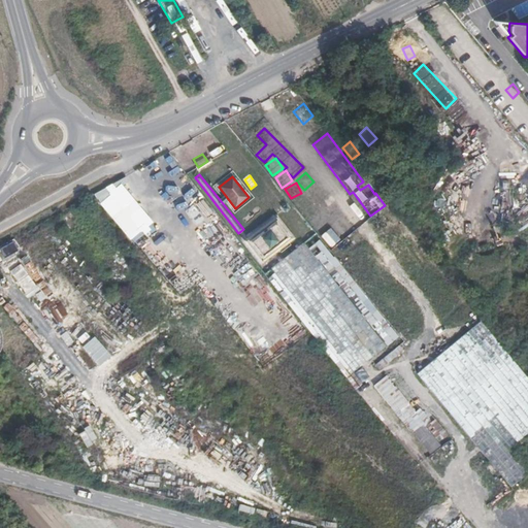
[(312,200),(323,195),(318,185),(307,191),(312,200)]
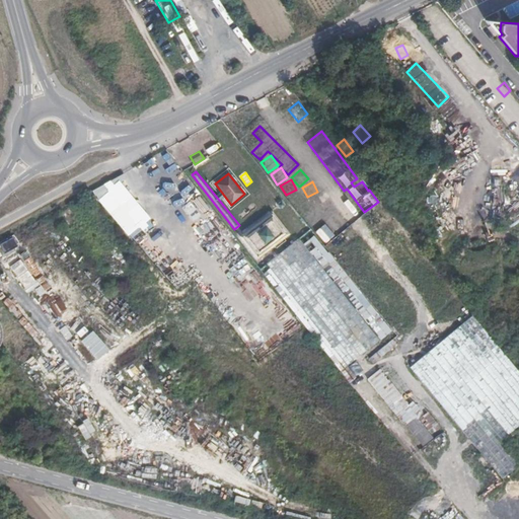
[(296,207),(306,201),(300,191),(290,197),(296,207)]
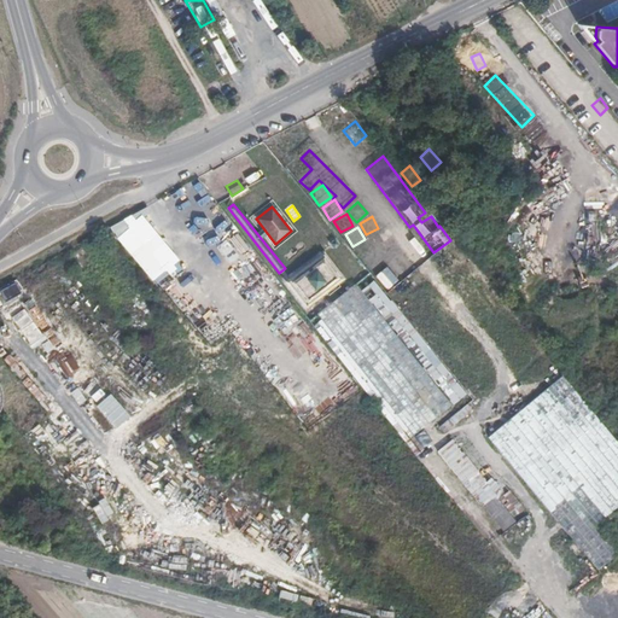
[(371,239),(379,250),(390,242),(382,231),(371,239)]
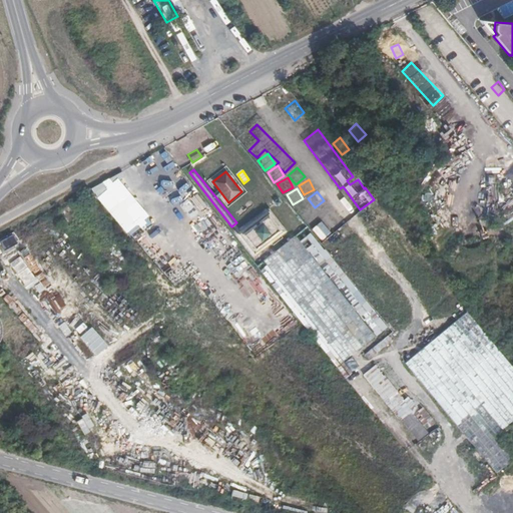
[(305,200),(296,207),(303,216),(312,209),(305,200)]
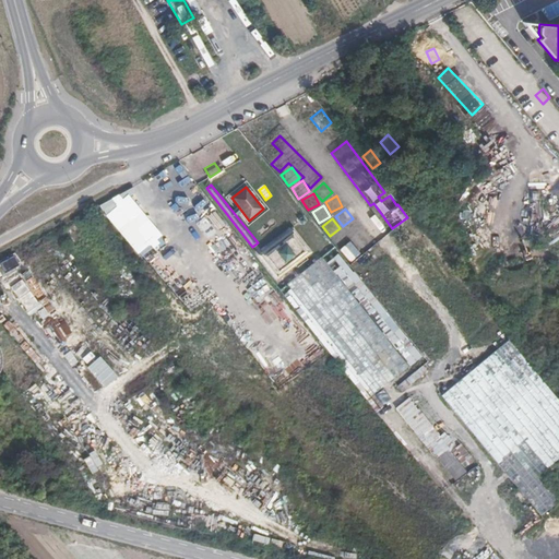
[(355,221),(345,228),(354,238),(363,230),(355,221)]
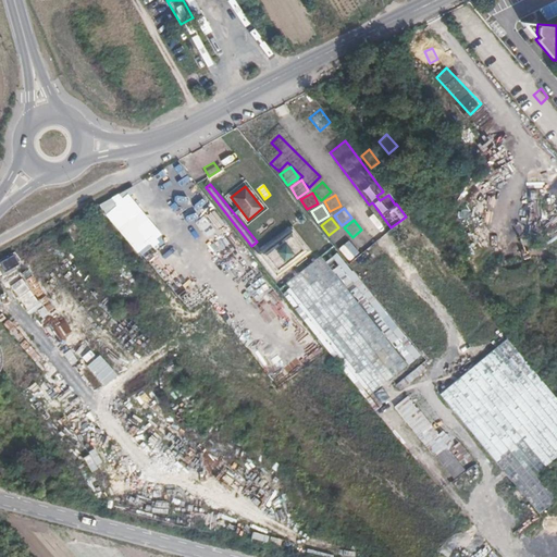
[(292,226),(282,235),(285,239),(292,235),(304,249),(297,255),(301,259),(311,251),(292,226)]
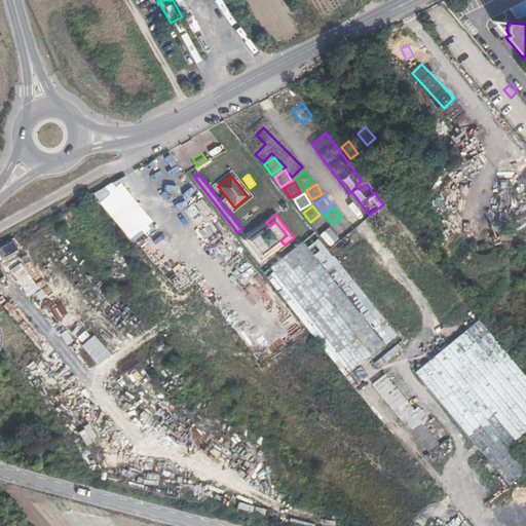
[(320,234),(330,227),(324,218),(313,224),(320,234)]
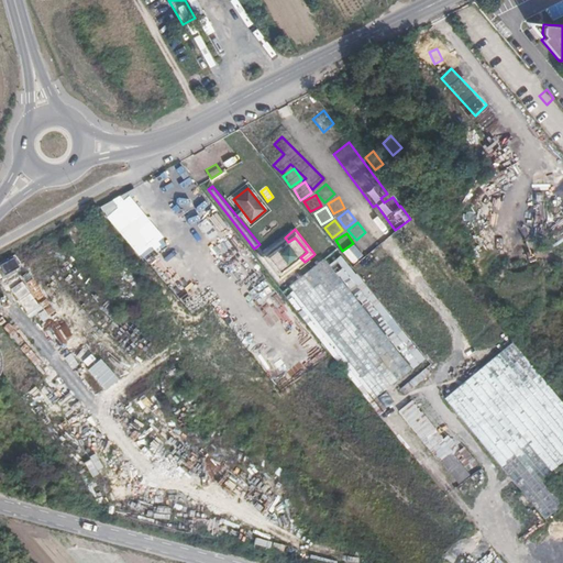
[(359,243),(366,253),(376,245),(368,235),(359,243)]
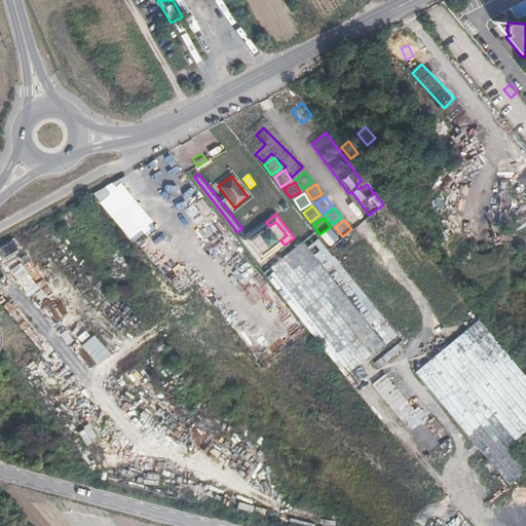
[(266,222),(242,239),(260,263),(285,245),(280,240),(262,255),(251,240),(269,226),(266,222)]
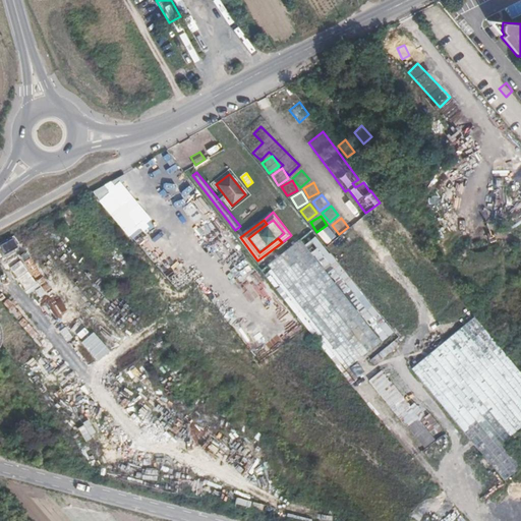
[(273,220),(267,224),(248,238),(259,252),(278,238),(284,233),(273,220)]
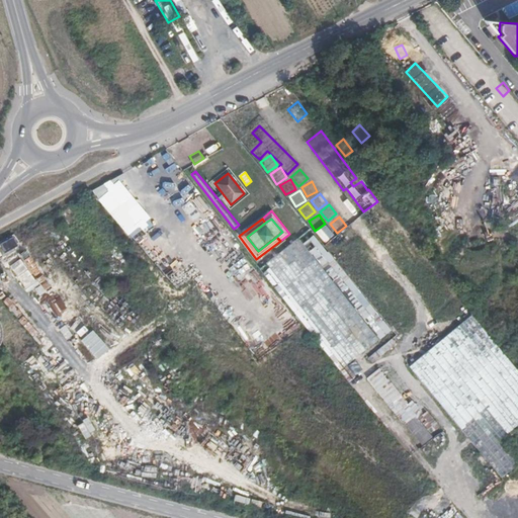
[(326,243),(335,236),(327,226),(318,233),(326,243)]
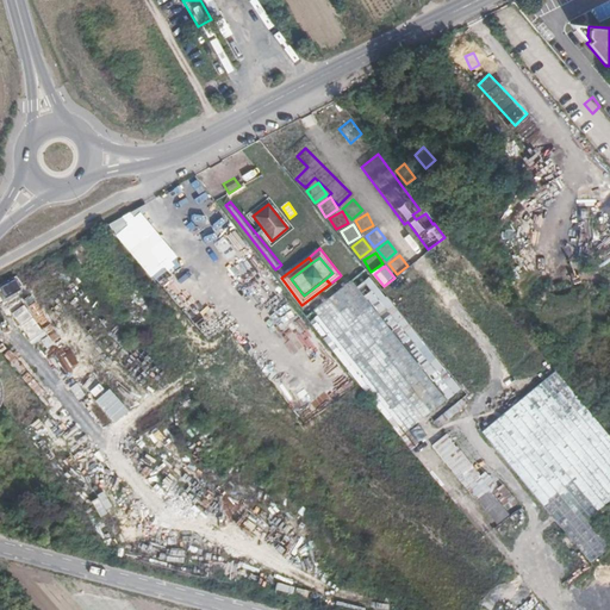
[(363,272),(306,317),(410,449),(418,443),(408,430),(459,390),(363,272)]
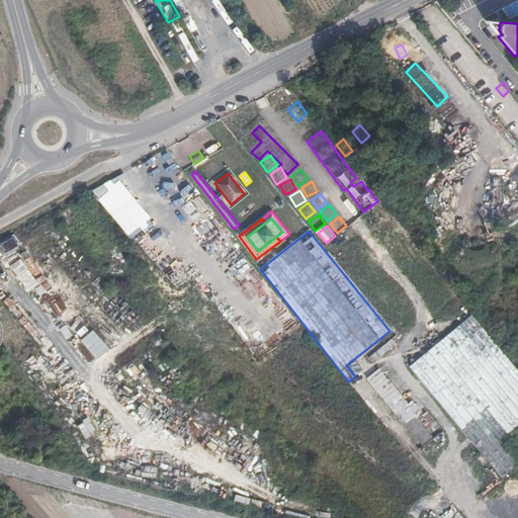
[(115,253),(105,257),(113,274),(123,270),(115,253)]
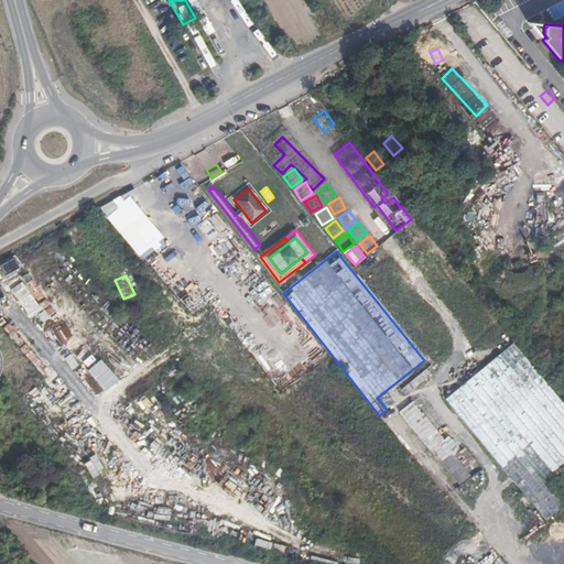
[(445,400),(545,521),(563,505),(563,503),(544,479),(563,462),(563,403),(513,343),(445,400)]
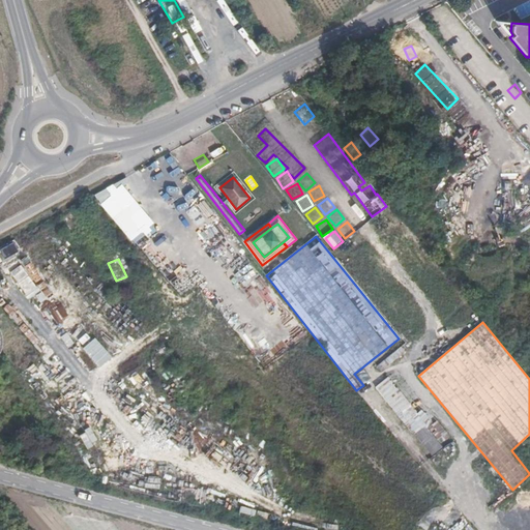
[(401,347),(377,366),(381,371),(405,352),(401,347)]
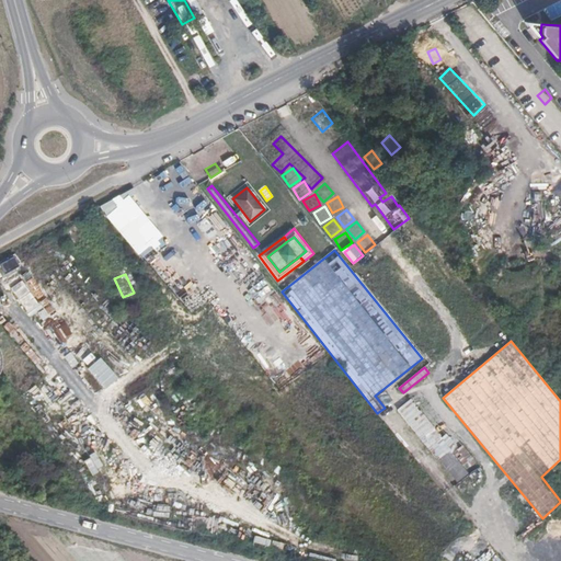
[(411,399),(409,400),(439,436),(441,435),(411,399)]
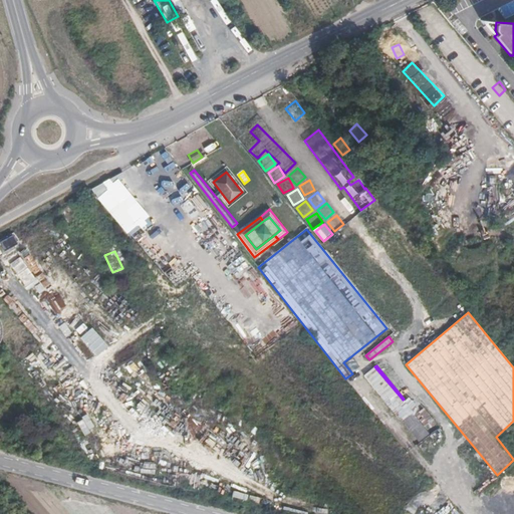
[(363,375),(401,421),(412,412),(403,400),(374,366),(363,375)]
